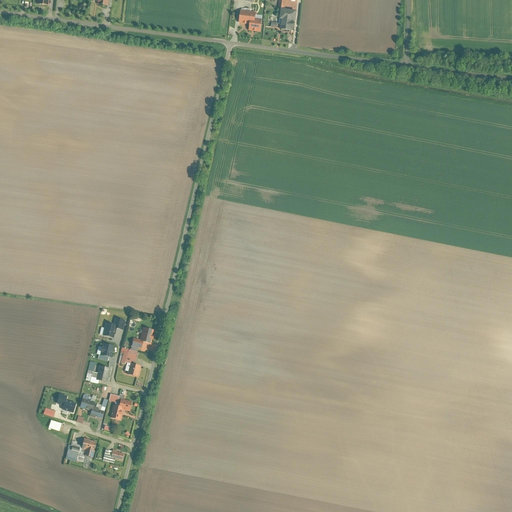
[(281,0),(280,8),(284,8),(283,19),(281,19),(280,23),(274,23),(273,27),(279,28),(279,25),(282,25),(282,29),(296,31),(297,22),(299,22),(301,11),(287,9),(288,0),(281,0)]
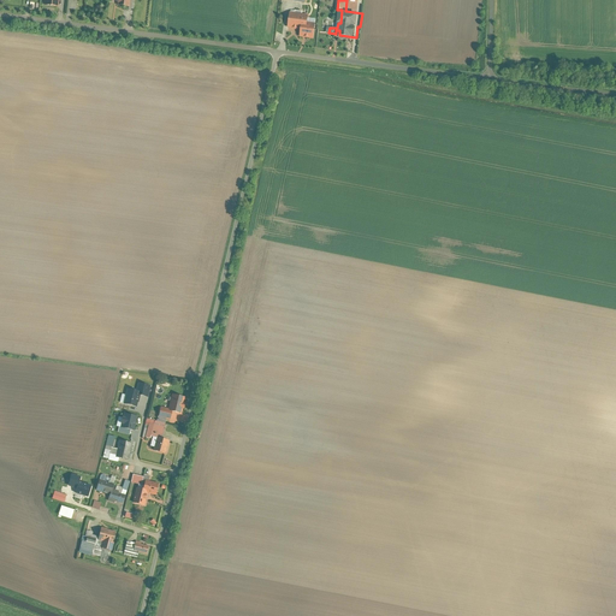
[(291,12),(290,28),(302,29),(301,37),(315,40),(318,19),(311,18),(311,15),(291,12)]
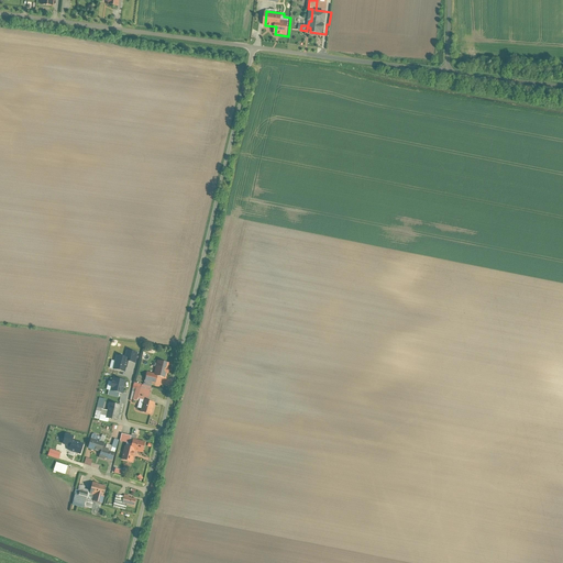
[(135,345),(133,352),(142,354),(144,348),(135,345)]
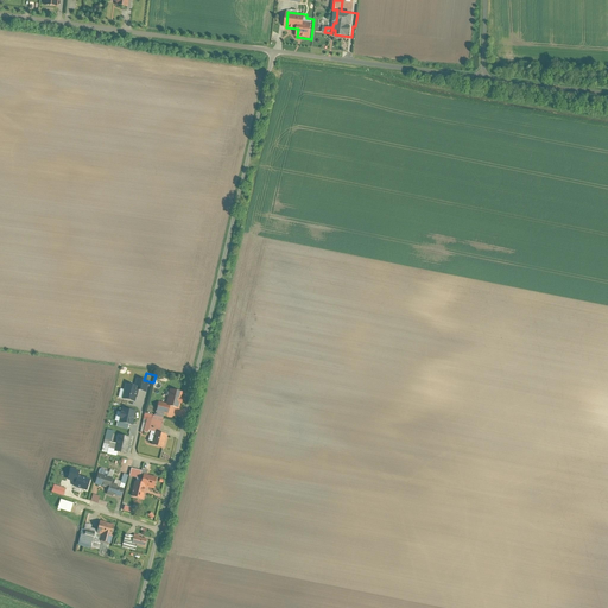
[(127,382),(124,396),(140,400),(143,390),(135,388),(137,385),(127,382)]
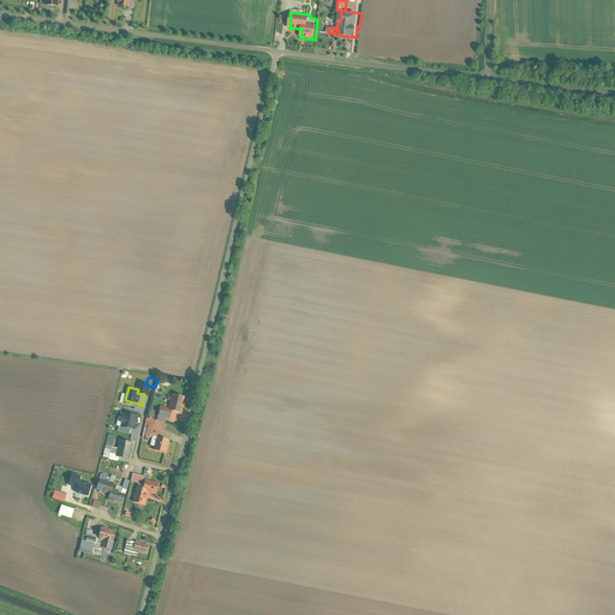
[(162,406),(160,418),(168,419),(168,417),(172,418),(173,411),(183,413),(187,396),(174,393),(171,408),(162,406)]
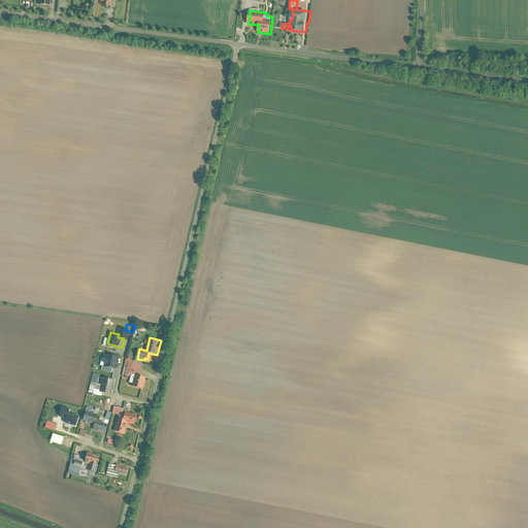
[(104,365),(102,370),(112,373),(113,368),(117,369),(120,357),(108,354),(105,366),(104,365)]
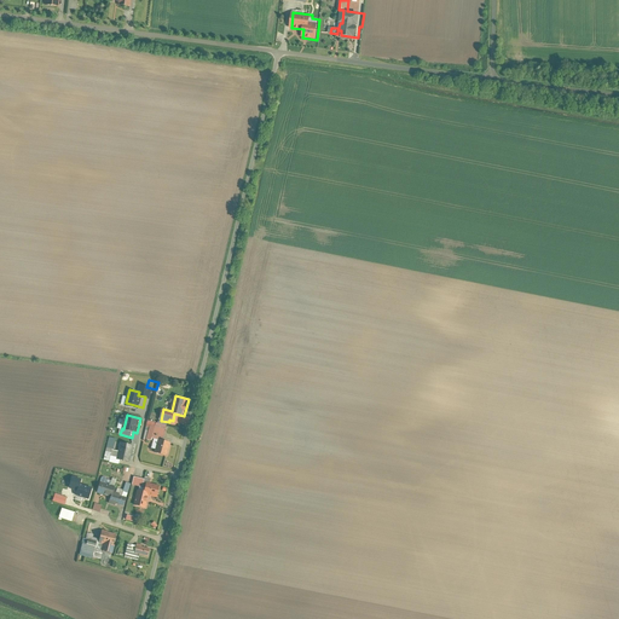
[(160,440),(156,453),(168,457),(173,443),(165,440),(169,424),(160,421),(160,423),(150,420),(148,427),(151,428),(148,439),(154,441),(154,439),(160,440)]
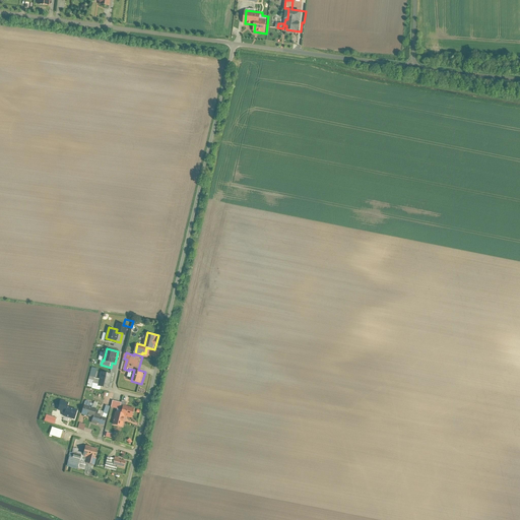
[(92,371),(88,386),(102,390),(103,386),(110,388),(114,375),(103,371),(101,379),(96,377),(98,373),(92,371)]
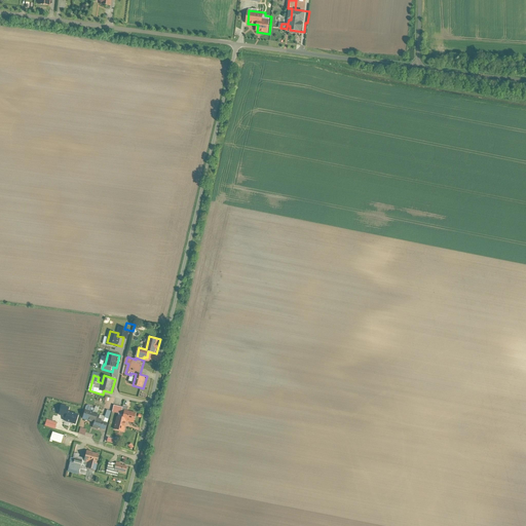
[(88,404),(83,419),(95,422),(94,427),(100,429),(100,427),(107,429),(112,411),(108,410),(106,417),(100,415),(102,408),(97,406),(97,408),(92,407),(92,406),(88,404)]
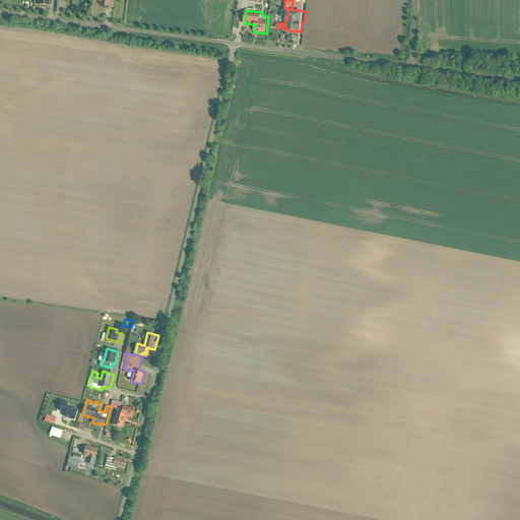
[(66,412),(64,419),(70,421),(72,418),(76,419),(79,410),(70,406),(71,403),(63,400),(59,409),(66,412)]
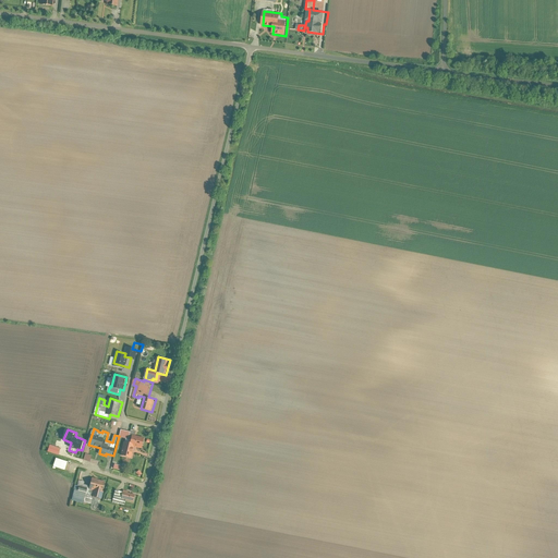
[(126,439),(123,456),(132,458),(135,447),(143,448),(145,438),(132,435),(132,433),(123,429),(121,438),(126,439)]
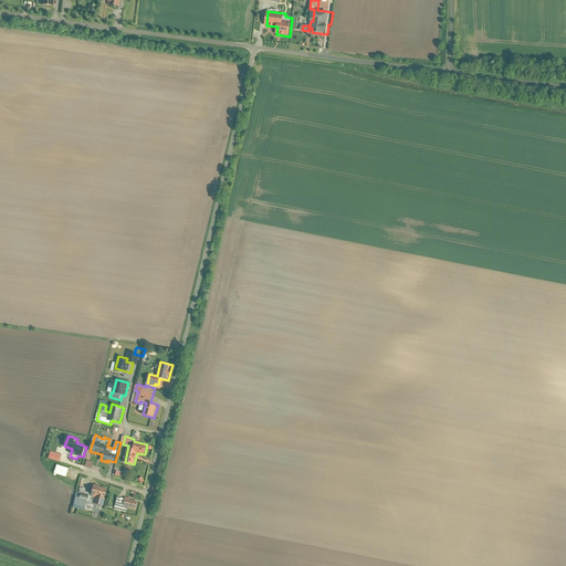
[(52,450),(50,458),(61,462),(63,454),(52,450)]
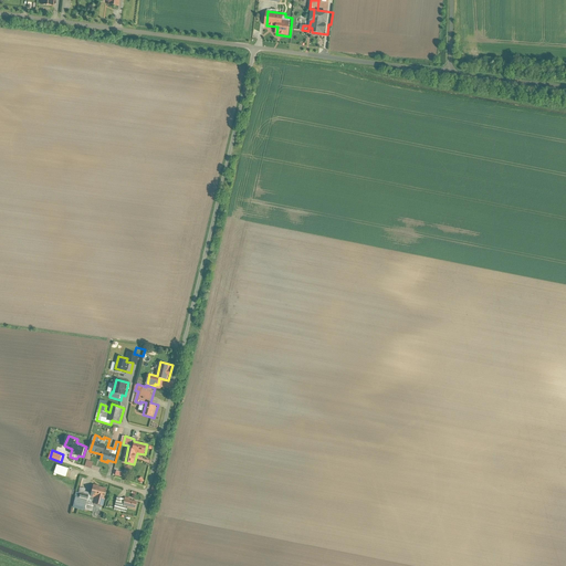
[(58,464),(55,473),(67,477),(71,469),(58,464)]
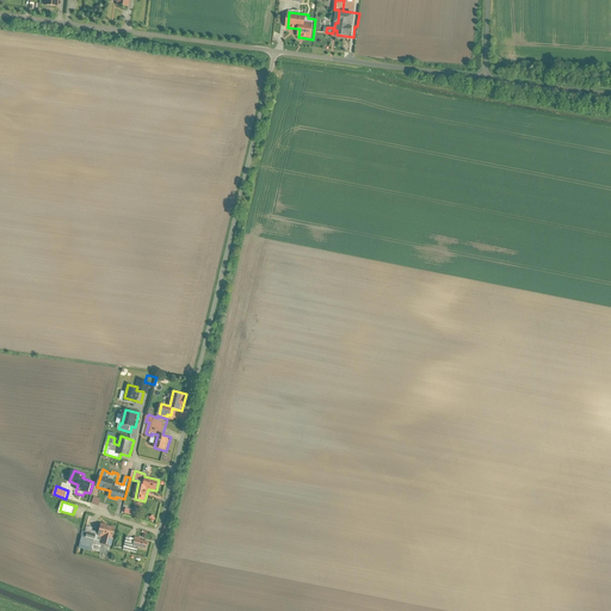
[(85,531),(81,547),(102,551),(104,545),(113,548),(118,528),(102,523),(99,532),(93,531),(94,528),(88,526),(87,532),(85,531)]
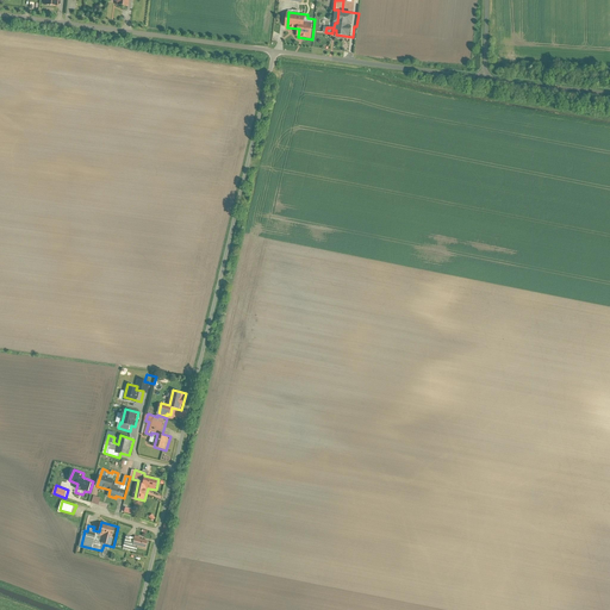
[(129,535),(125,549),(138,552),(139,547),(148,548),(150,540),(129,535)]
